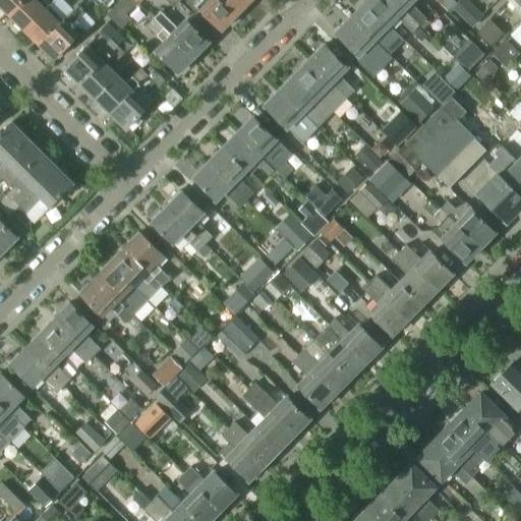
[(23,0),(0,0),(0,7),(0,8),(2,8),(9,15),(23,0)]
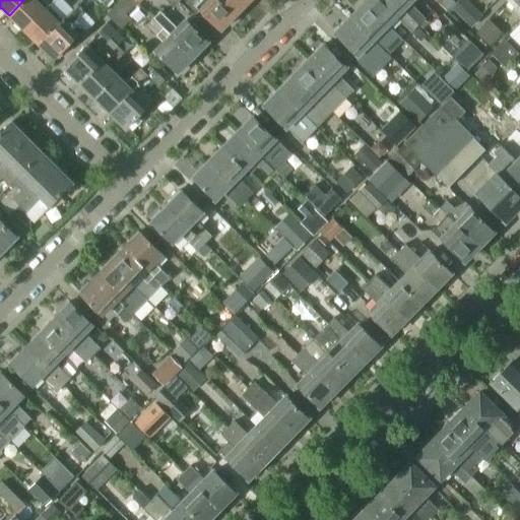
[(24,29),(48,5),(42,0),(23,0),(9,15),(15,21),(15,23),(20,28),(22,27),(24,29)]
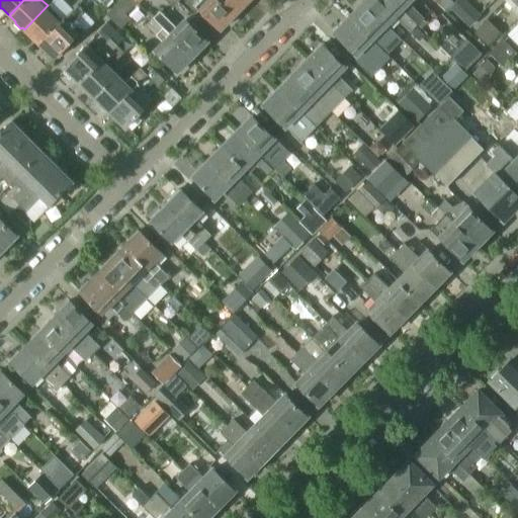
[(76,5),(81,0),(69,0),(68,2),(74,8),(76,5)]
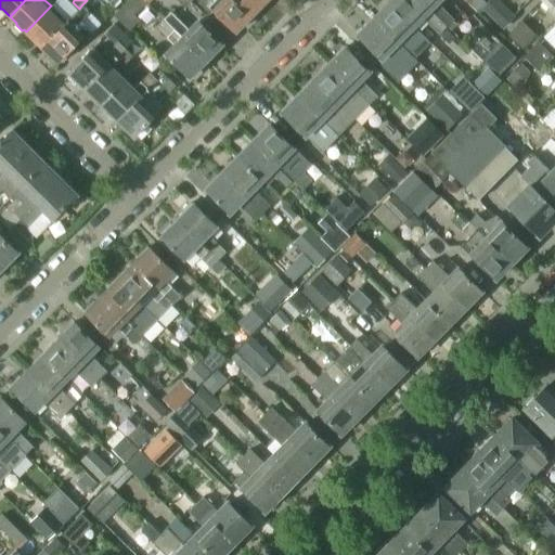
[(133,15),(146,2),(143,0),(127,0),(113,15),(128,30),(139,20),(133,15)]
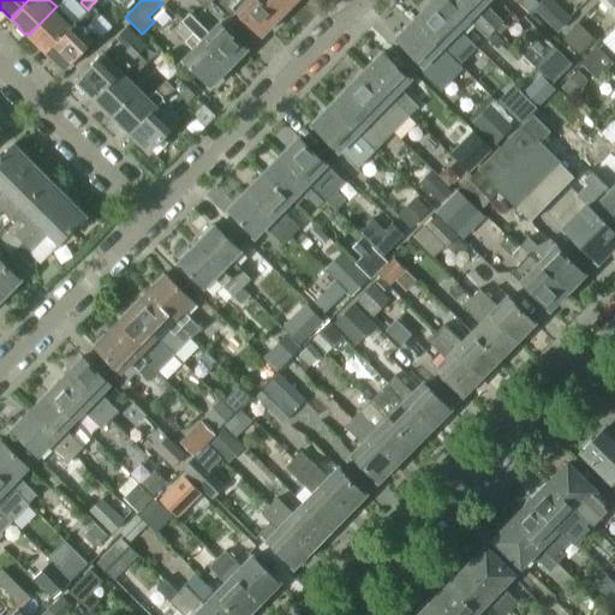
[(278,18),(260,0),(222,0),(221,3),(231,12),(233,11),(260,36),(267,29),(270,29),(276,22),(276,19),(278,18)]
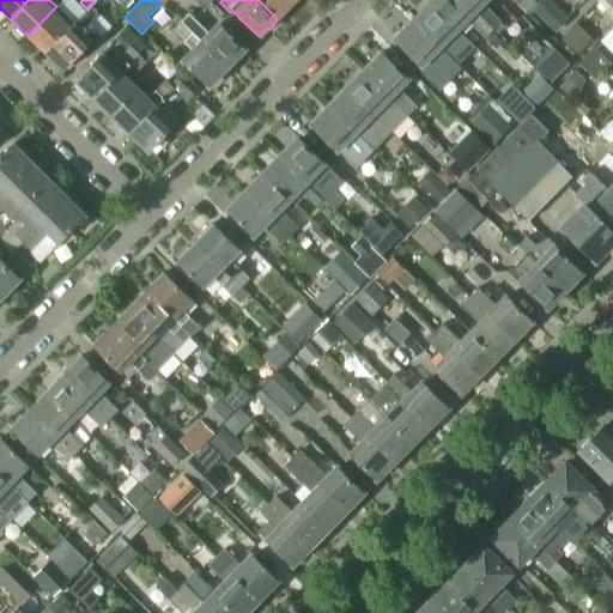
[(295,1),(292,0),(259,0),(277,18),(284,11),(287,11),(293,5),(293,2),(295,1)]
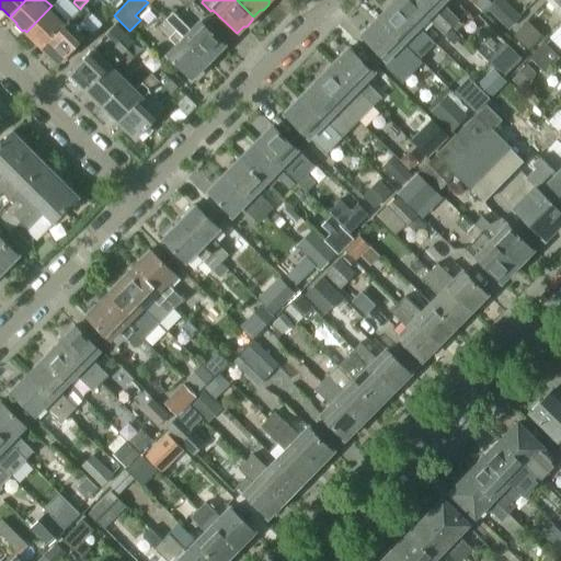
[(451,29),(422,0),(395,0),(393,2),(419,27),(426,19),(444,35),(451,29)]
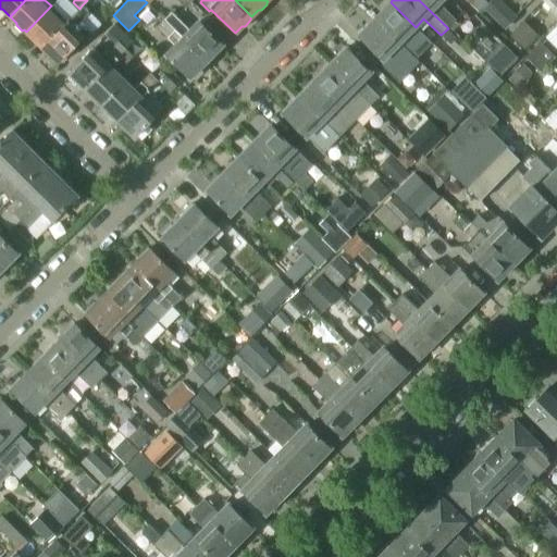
[(438,3),(441,0),(419,0),(448,28),(456,20),(438,3)]
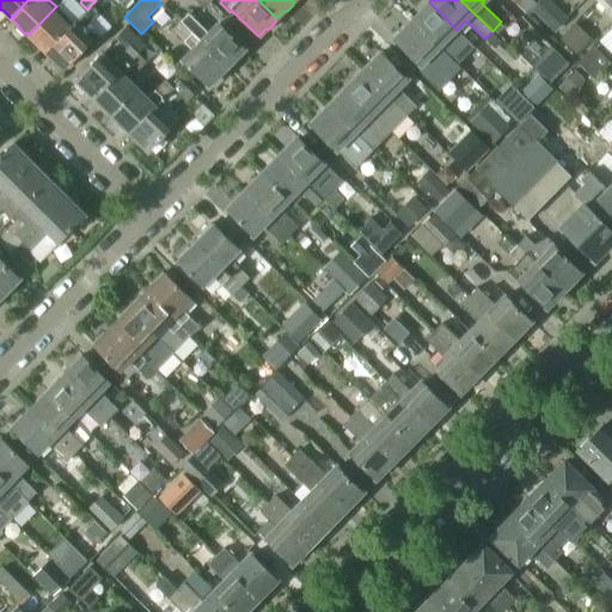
[(448,38),(457,30),(429,2),(418,13),(421,14),(412,23),(457,66),(466,56),(448,38)]
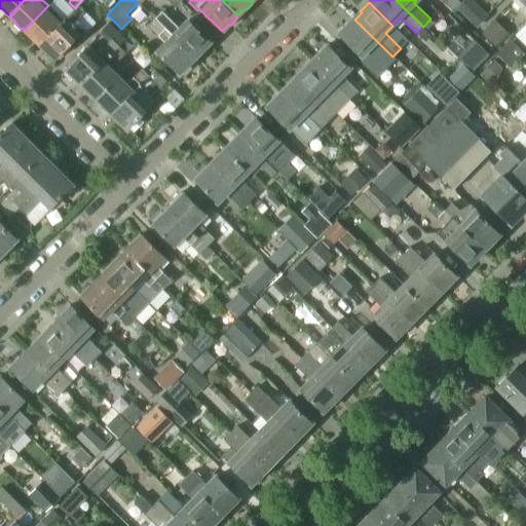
[(483,16),(470,4),(462,13),(476,26),(483,16)]
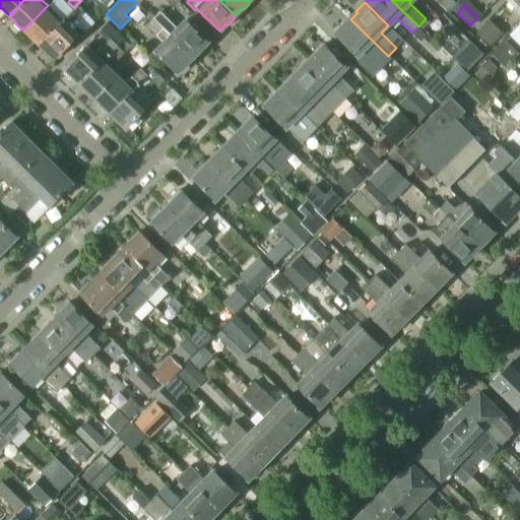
[(39,44),(62,20),(48,5),(24,29),(24,30),(24,33),(29,38),(31,38),(39,44)]
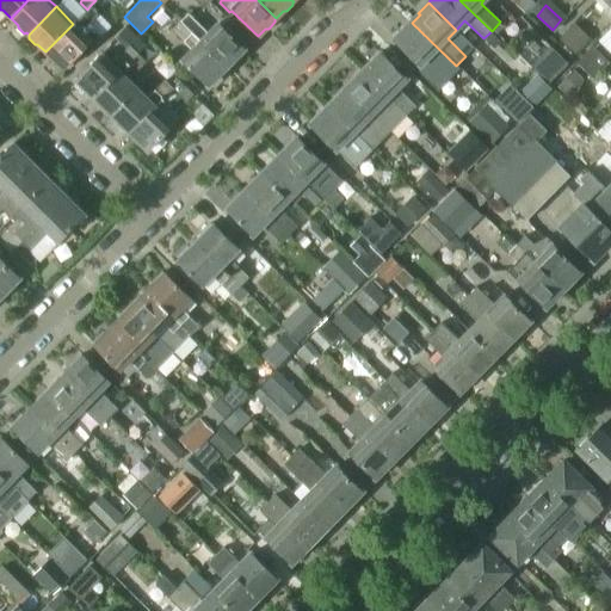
[(93,44),(100,37),(88,25),(99,14),(90,6),(87,10),(73,24),(45,51),(54,60),(54,62),(60,68),(62,68),(63,69),(91,42),(93,44)]
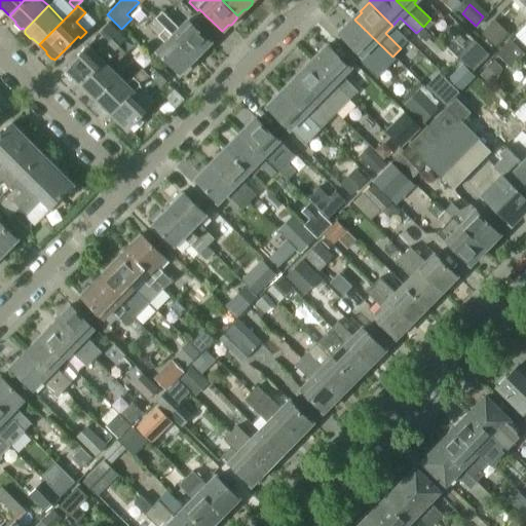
[(210,42),(187,21),(179,30),(160,12),(154,19),(194,58),(200,51),(202,52),(210,45),(209,43),(210,42)]
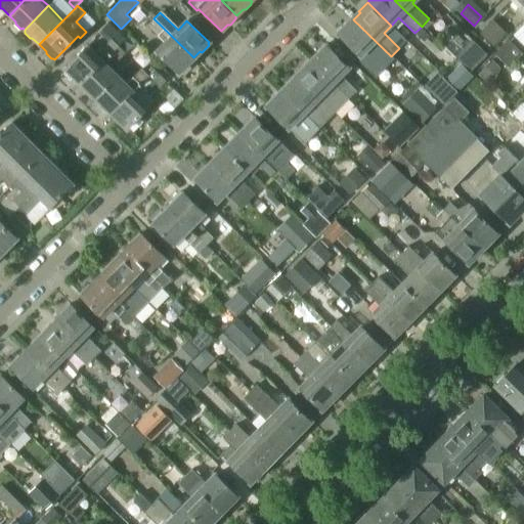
[(193,57),(154,18),(145,27),(164,44),(157,52),(178,74),(179,73),(181,74),(188,67),(186,64),(193,57)]
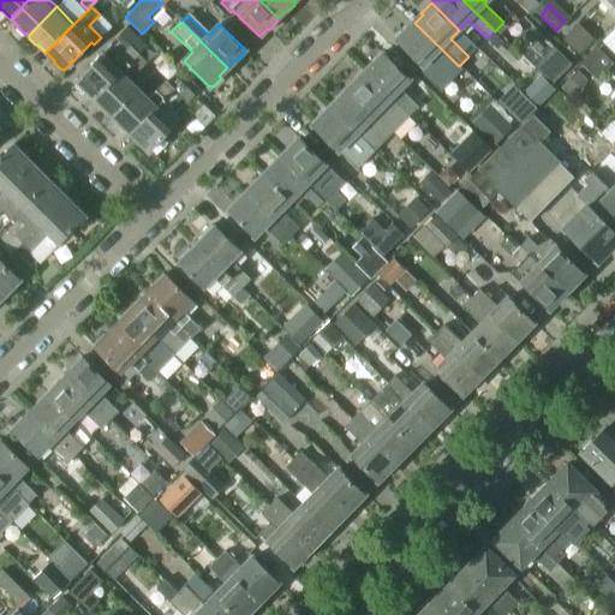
[(459,66),(415,23),(408,29),(406,28),(396,37),(399,40),(398,41),(423,66),(434,55),(452,73),(459,66)]
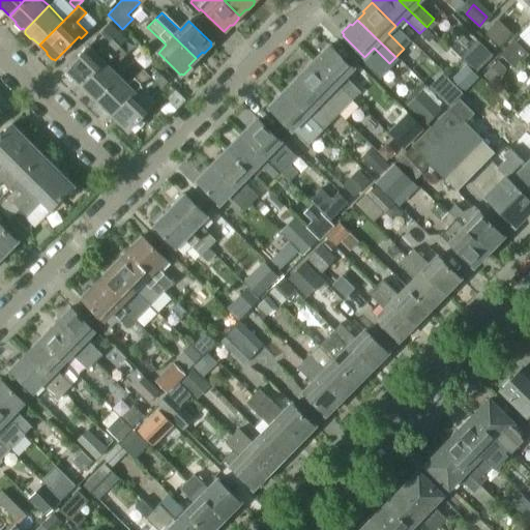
[(507,37),(496,26),(488,35),(499,46),(507,37)]
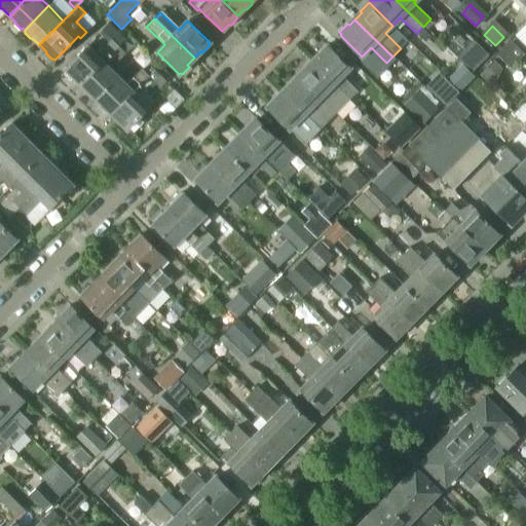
[(473,72),(488,55),(473,40),(457,57),(473,72)]
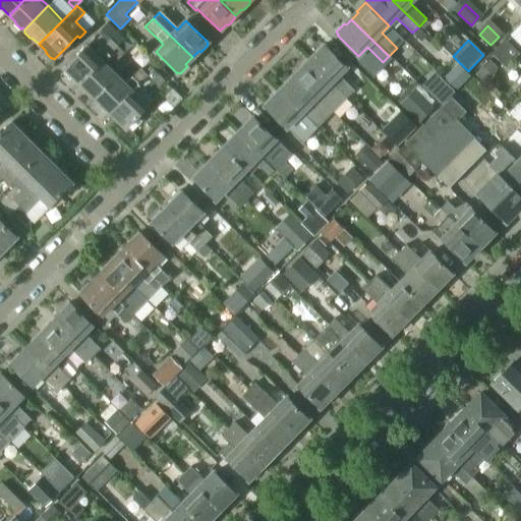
[(80,82),(116,48),(110,42),(96,55),(85,46),(65,67),(66,68),(64,70),(71,77),(73,75),(80,82)]
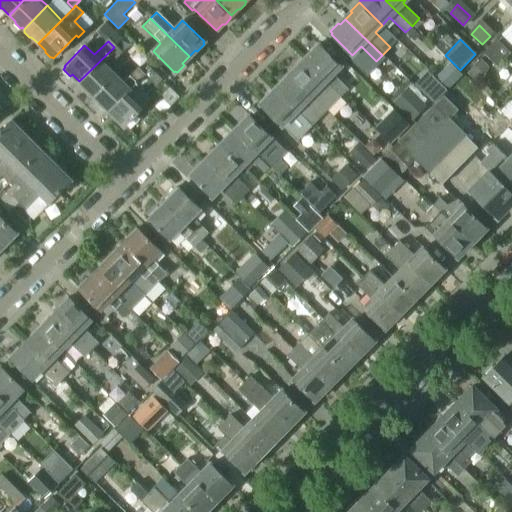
[(498,41),(485,54),(498,66),(510,52),(498,41)]
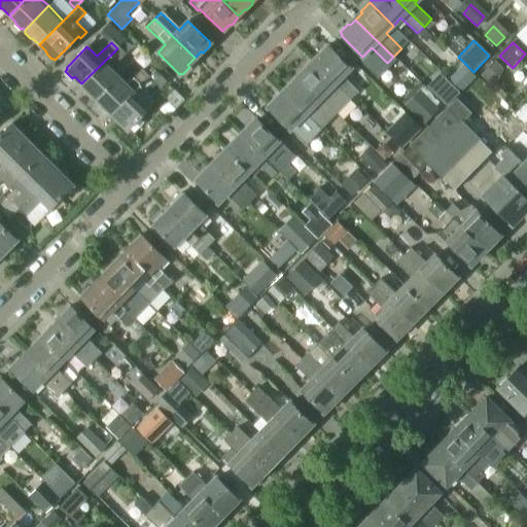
[(343,77),(351,68),(328,46),(327,46),(326,45),(318,54),(319,55),(313,62),(351,100),(358,93),(343,77)]
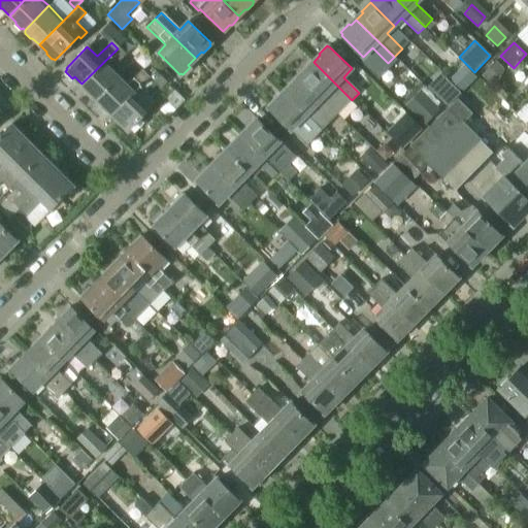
[(118,77),(110,69),(124,55),(118,48),(81,84),(88,91),(87,92),(95,101),(118,77)]
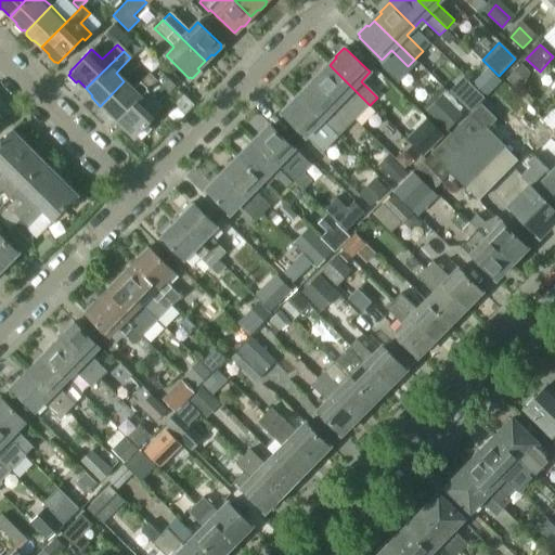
[(370,105),(330,65),(323,72),(321,71),(312,79),(355,121),(370,105)]
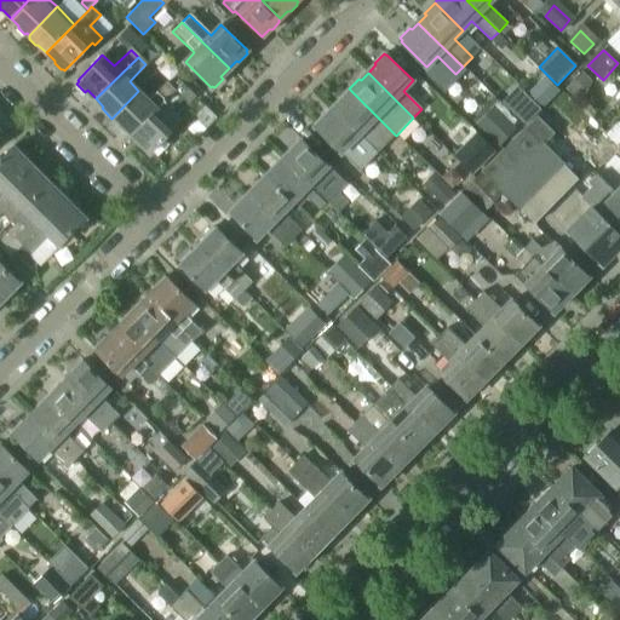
[(131,135),(182,82),(176,76),(150,102),(138,91),(112,119),(121,127),(122,126),(131,135)]
